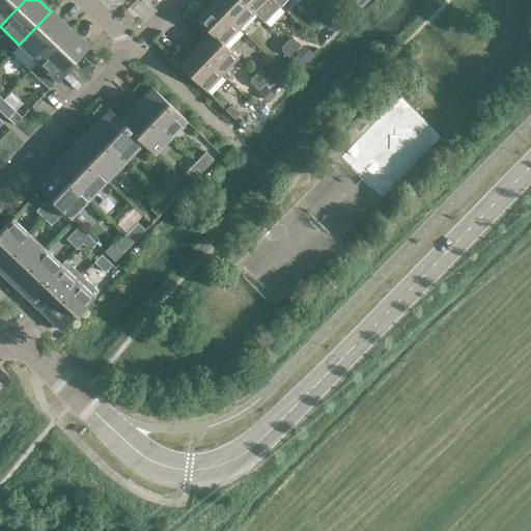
[(0,0),(0,26),(25,0),(0,0)]
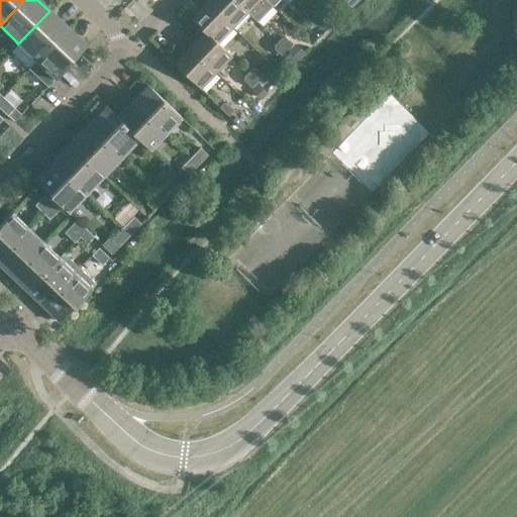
[(232,0),(208,0),(205,4),(231,29),(246,13),(232,0)]
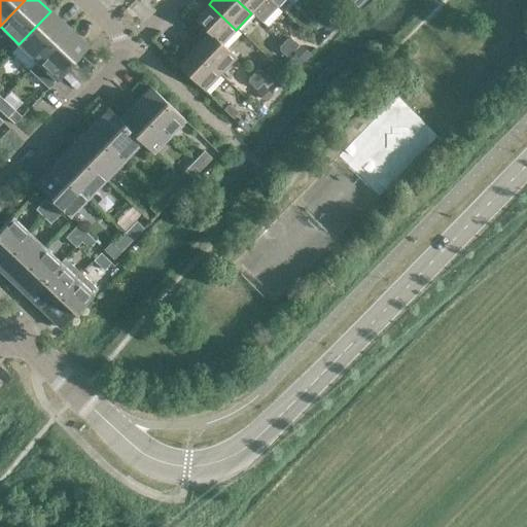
[(277,8),(269,0),(237,0),(251,13),(261,24),(277,8)]
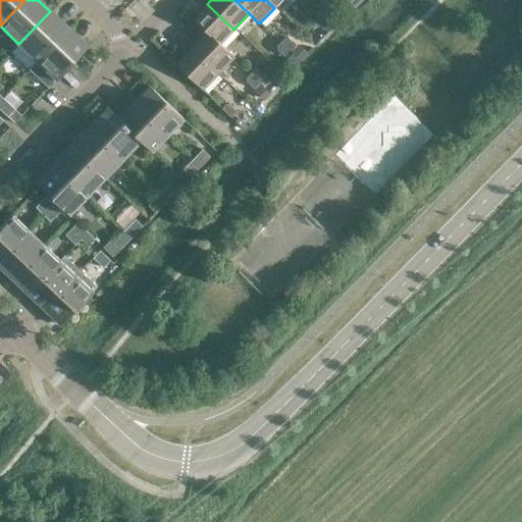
[(366,0),(343,0),(356,11),(366,0)]
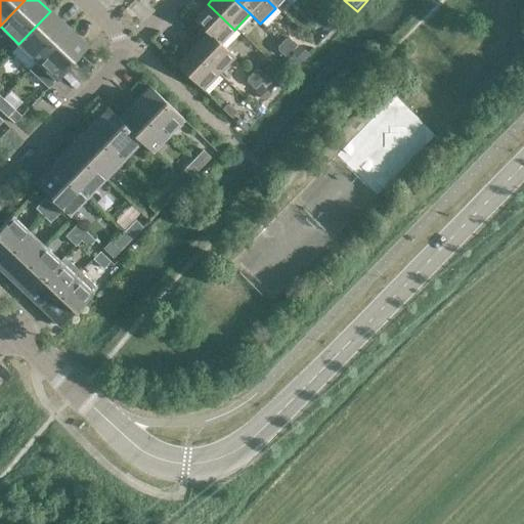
[(220,44),(234,30),(208,4),(192,20),(206,34),(207,33),(219,45),(220,44)]
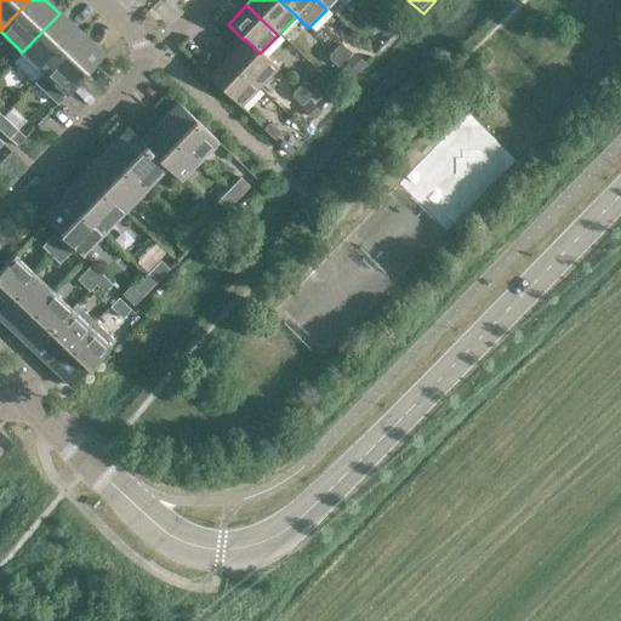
[(372,9),(369,13),(379,23),(392,35),(398,29),(392,24),(392,22),(377,9),(372,9)]
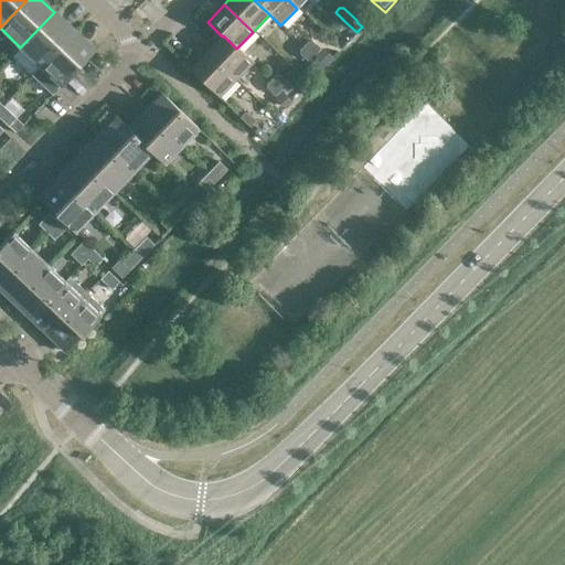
[(20,48),(41,66),(74,31),(54,12),(20,48)]
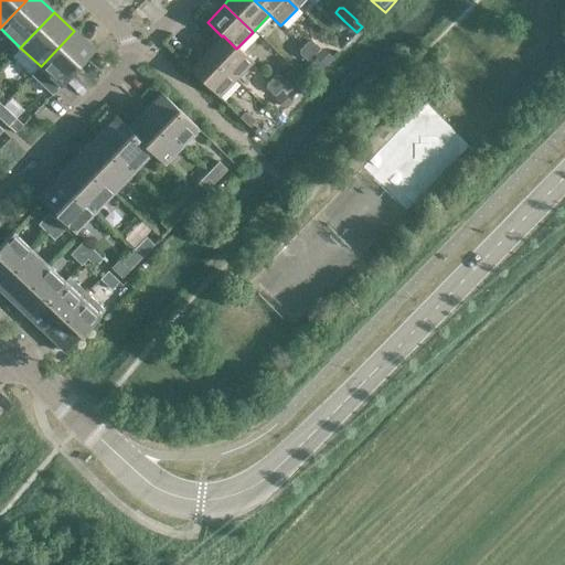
[(339,28),(344,21),(336,12),(331,17),(331,21),(339,28)]
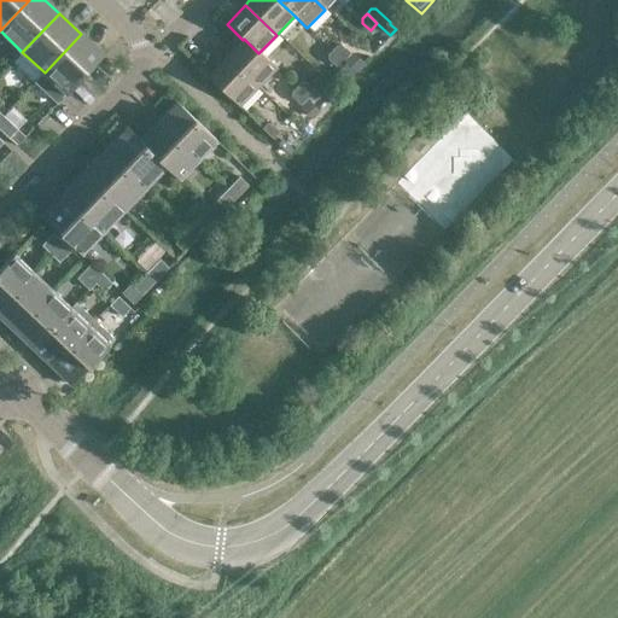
[(81,34),(45,73),(35,82),(57,104),(103,56),(81,34)]
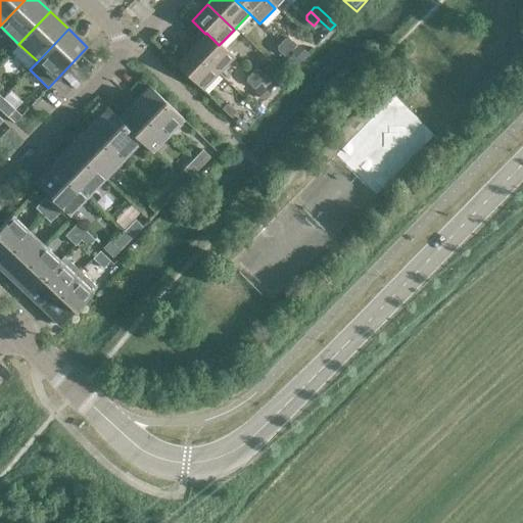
[(206,33),(205,34),(191,49),(218,75),(233,58),(220,44),(219,45),(206,33)]
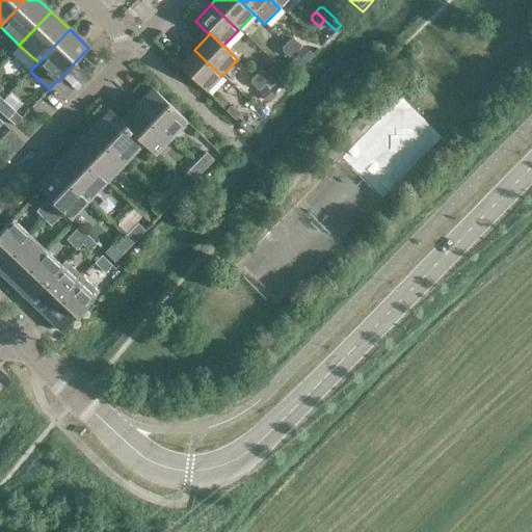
[(288,40),(285,44),(294,52),(299,47),(292,40),(288,40)]
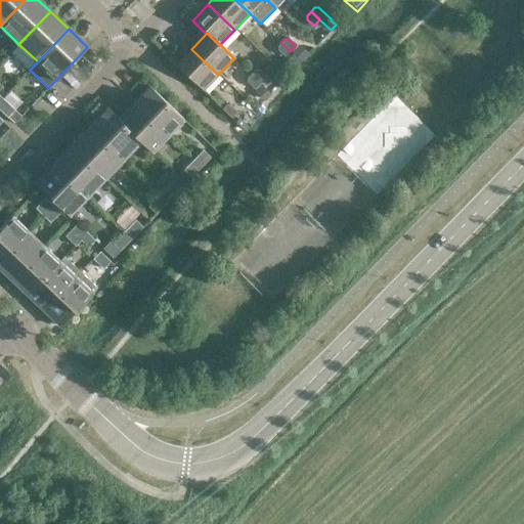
[(284,57),(290,51),(280,43),(276,47),(276,51),(284,57)]
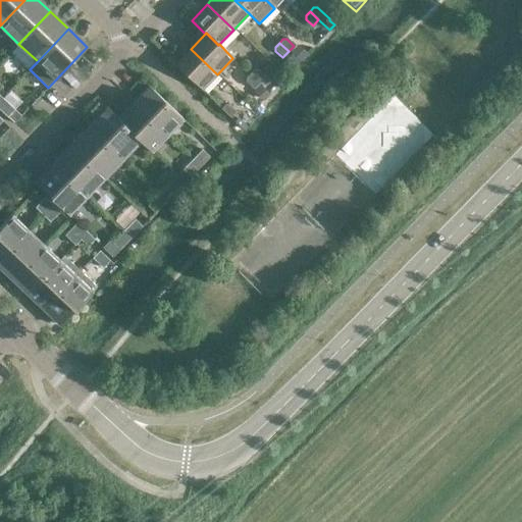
[(174,65),(201,91),(217,74),(191,49),(174,65)]
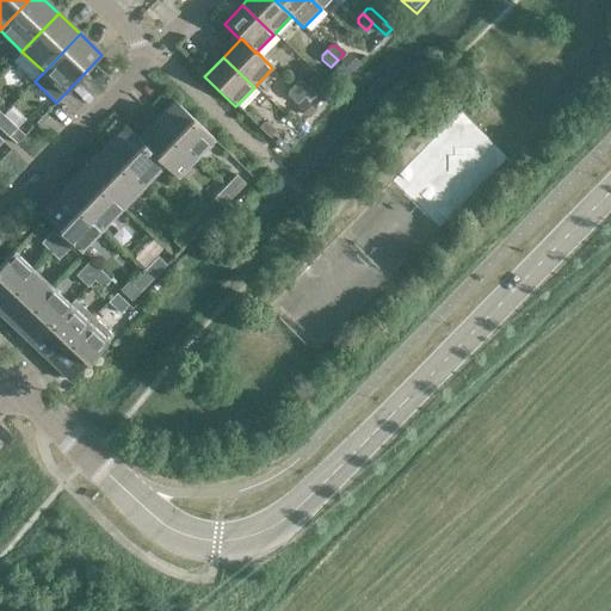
[(291,87),(301,97),(308,91),(300,82),(295,82),(291,87)]
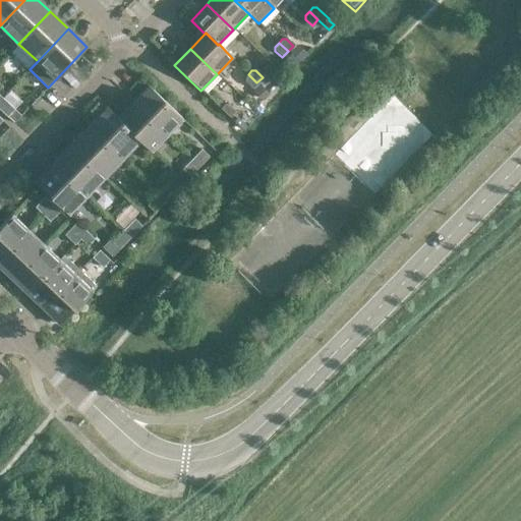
[(251,89),(256,82),(248,74),(244,78),(244,82),(251,89)]
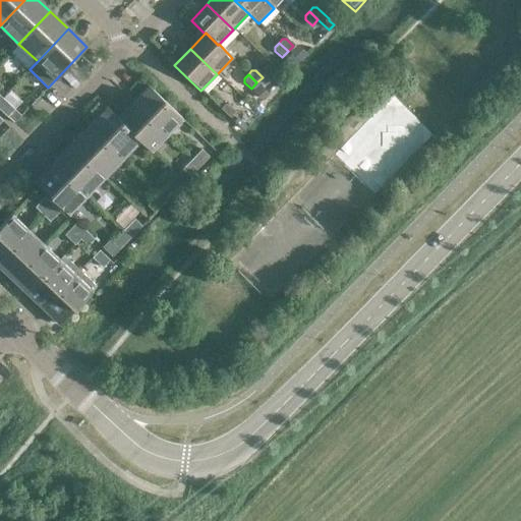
[(148,87),(132,103),(164,134),(180,118),(148,87)]
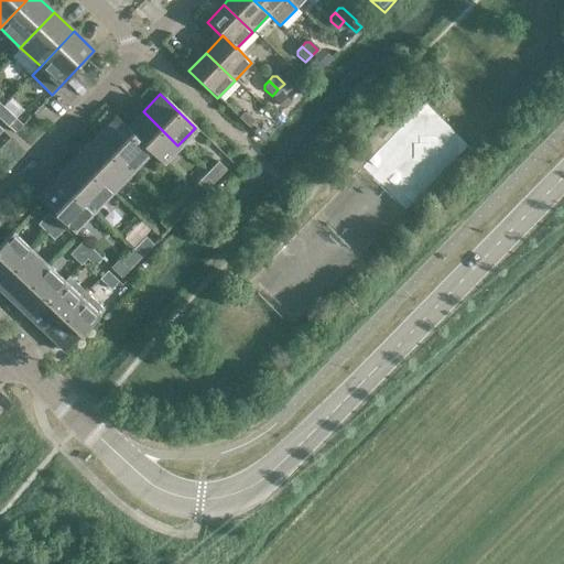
[(2,106),(0,108),(0,118),(8,126),(15,118),(2,106)]
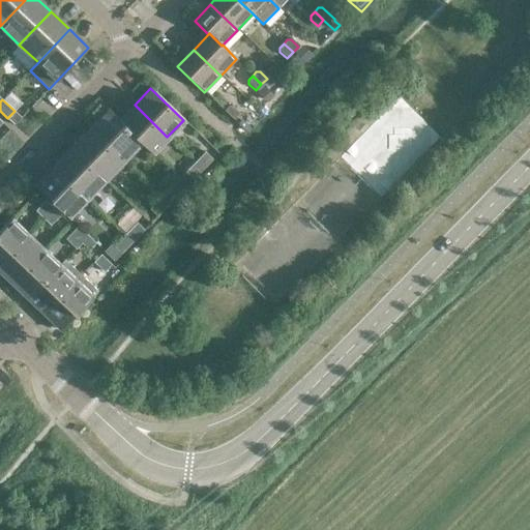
[(118,121),(140,142),(151,153),(167,137),(135,105),(119,120),(118,121)]
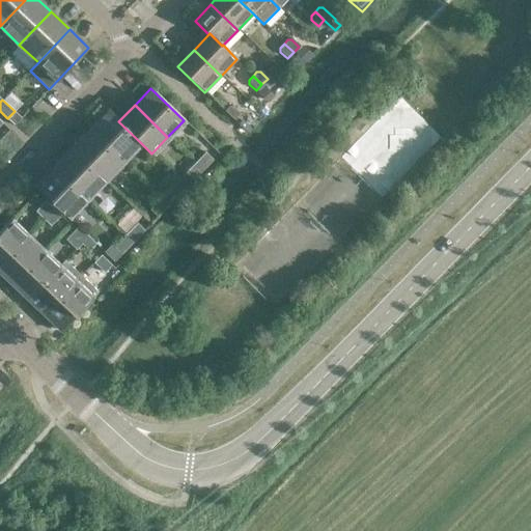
[(228,107),(224,111),(233,119),(239,114),(232,107),(228,107)]
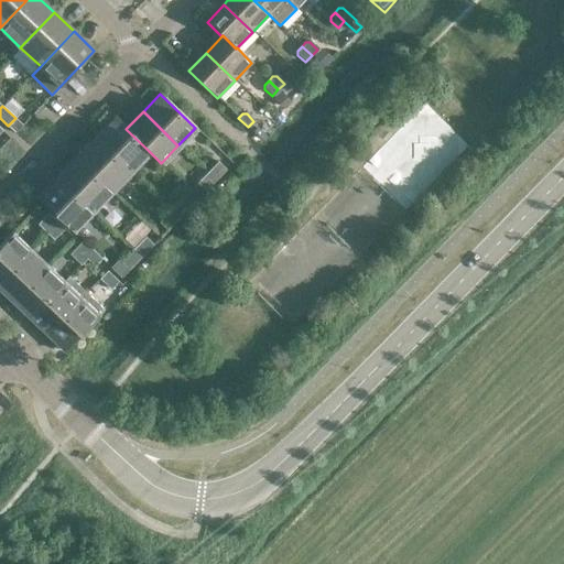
[(95,138),(130,171),(149,151),(126,129),(127,128),(115,117),(95,138)]
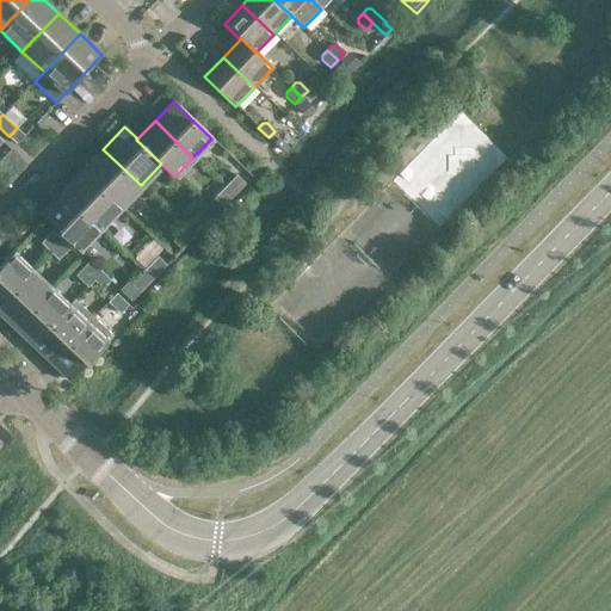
[(82,171),(119,207),(141,185),(103,149),(82,171)]
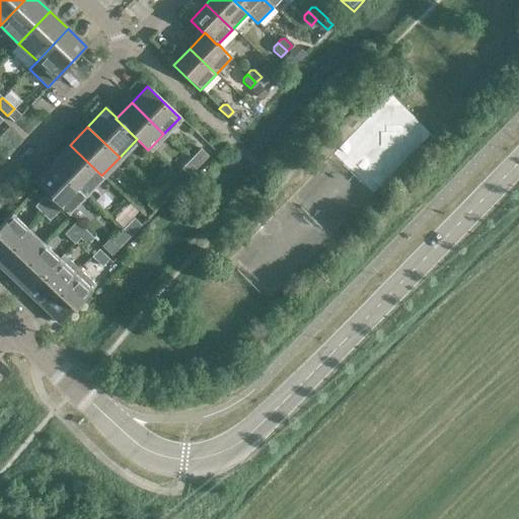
[(52,162),(84,194),(101,175),(70,145),(52,162)]
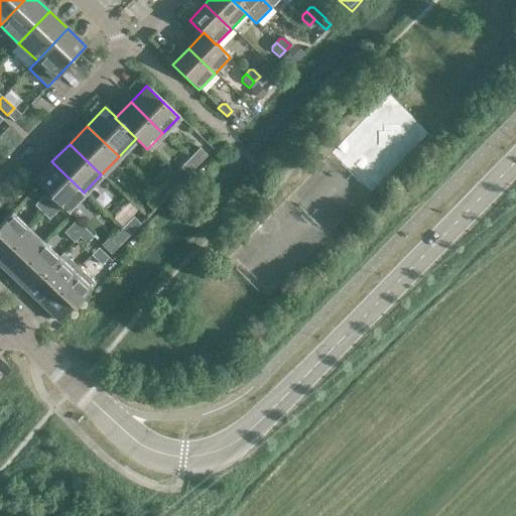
[(199,148),(188,158),(197,165),(206,155),(199,148)]
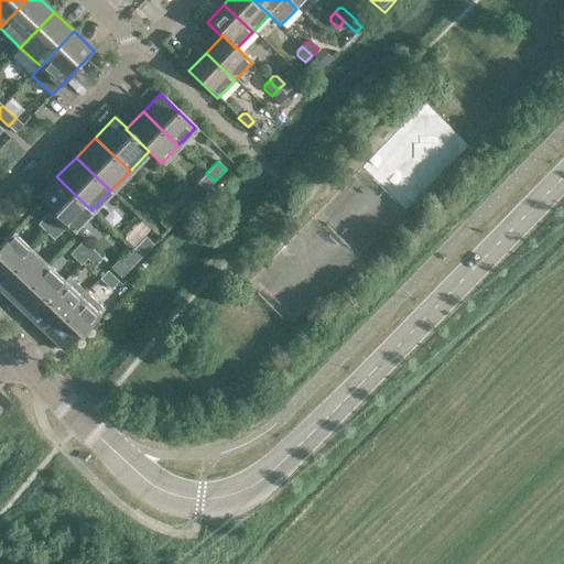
[(204,192),(215,181),(206,173),(196,184),(204,192)]
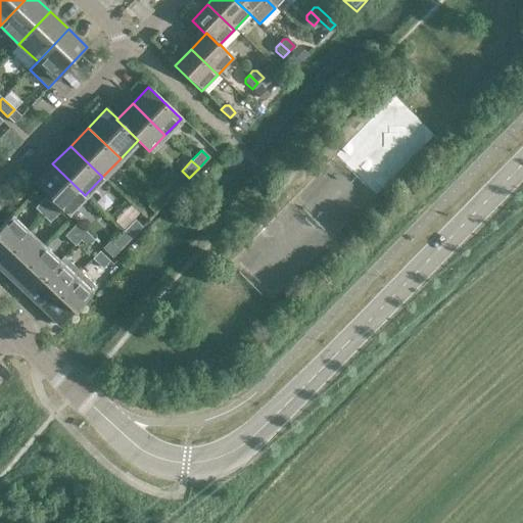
[(66,215),(85,195),(52,163),(35,183),(66,215)]
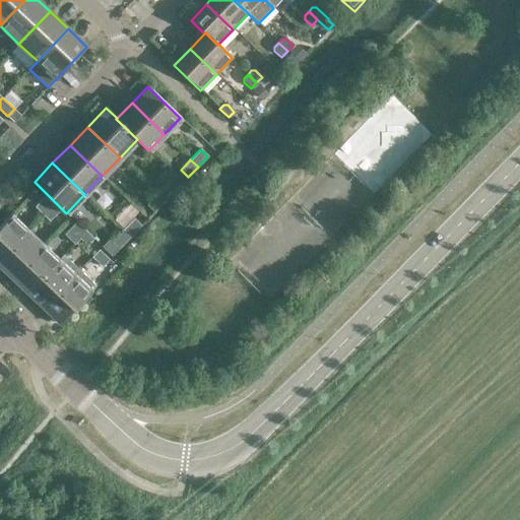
[(169,182),(156,193),(165,200),(176,189),(169,182)]
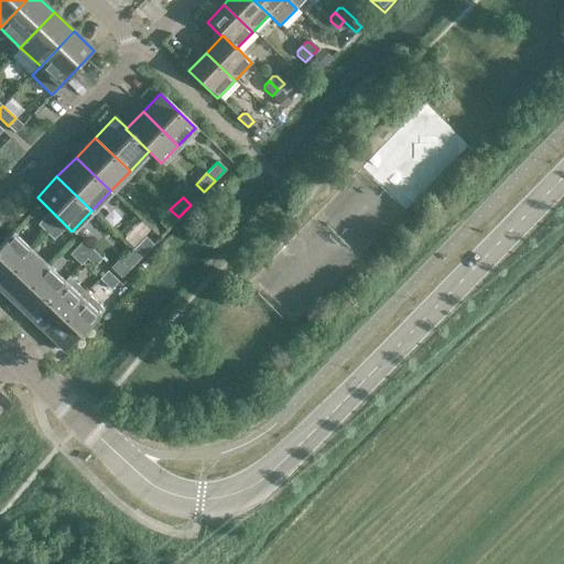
[(165,230),(179,217),(170,209),(158,223),(165,230)]
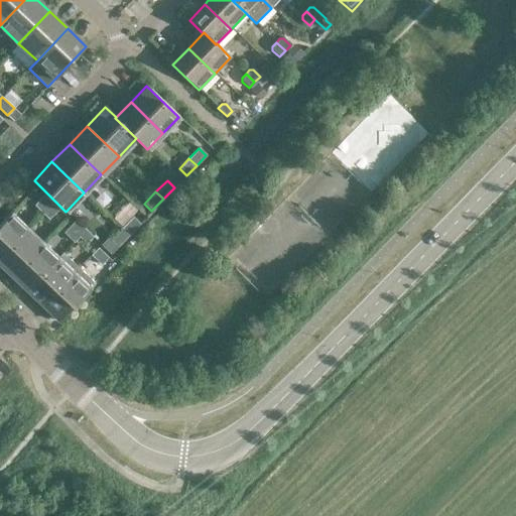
[(35,205),(42,212),(52,202),(45,195),(35,205)]
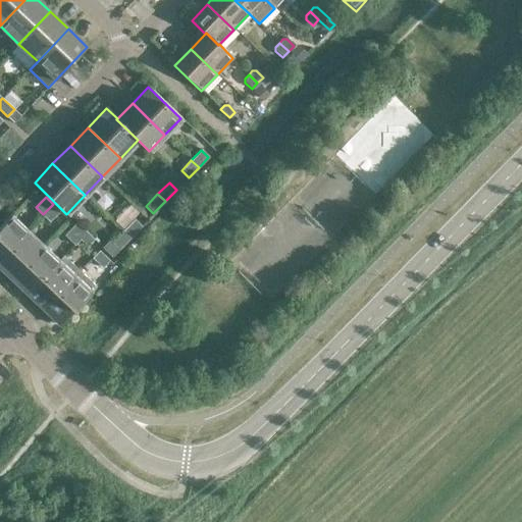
[(53,204),(43,214),(51,221),(60,211),(53,204)]
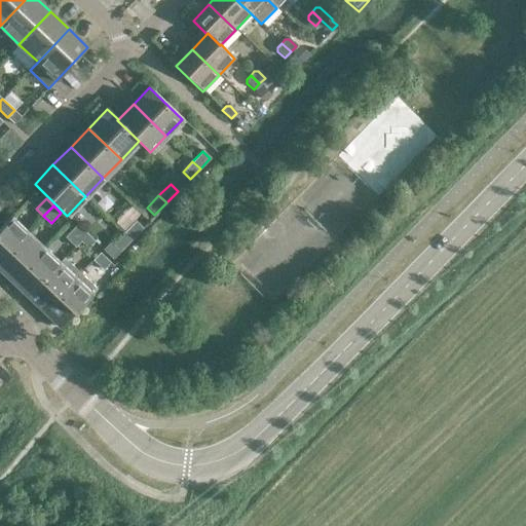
[(0,227),(0,261),(26,234),(9,219),(0,227)]
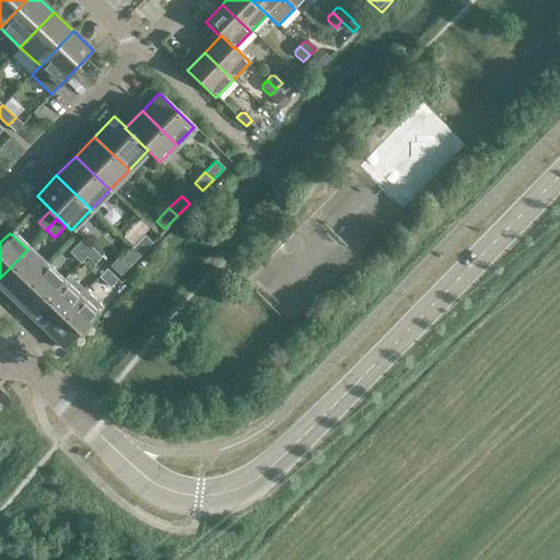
[(143,235),(130,247),(139,255),(151,243),(143,235)]
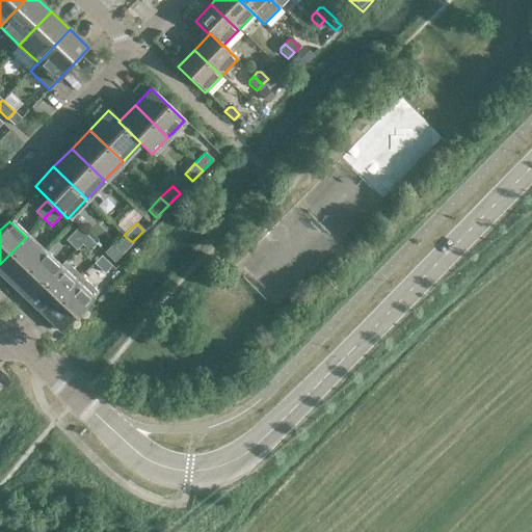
[(79,246),(82,243),(89,236),(81,229),(72,239),(79,246)]
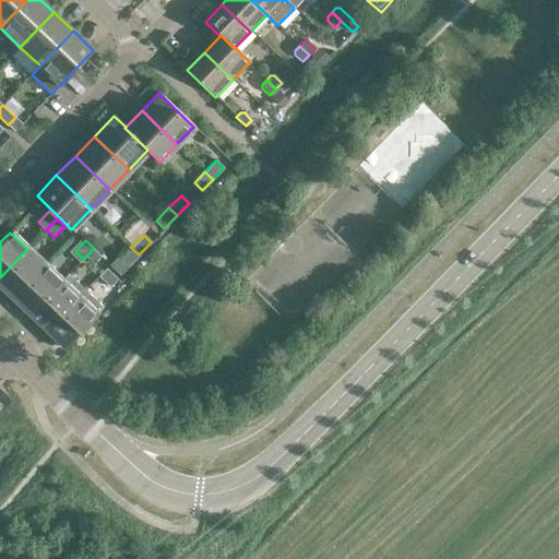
[(126,268),(139,254),(130,247),(118,260),(126,268)]
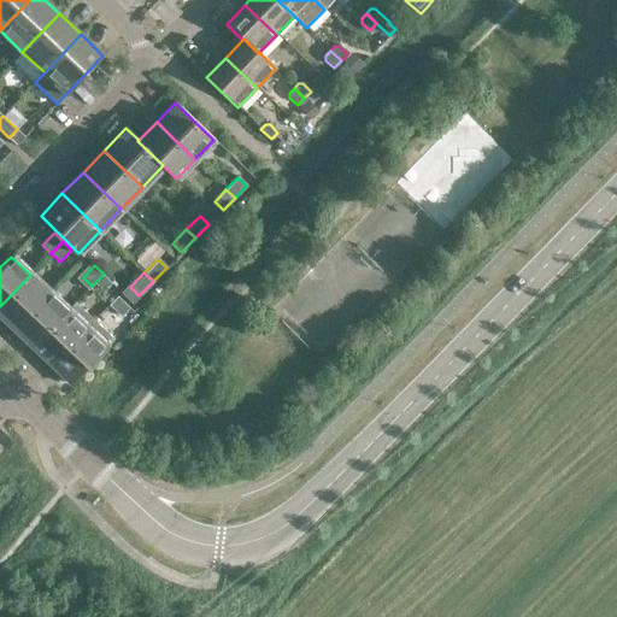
[(104,274),(95,282),(104,292),(112,282),(104,274)]
